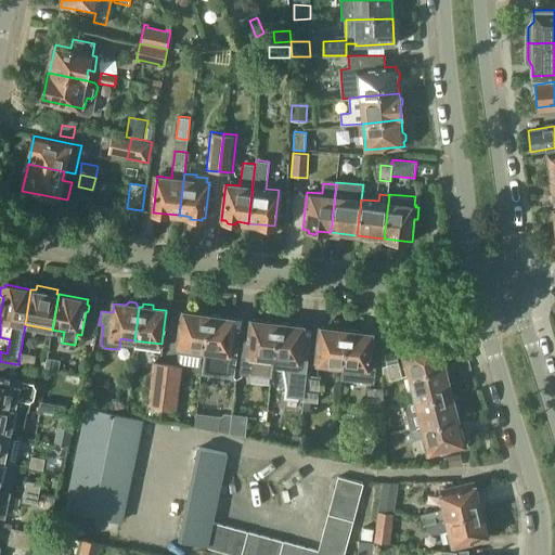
[(177,352),(202,356),(204,356),(208,315),(206,315),(203,311),(198,310),(194,313),(182,312),(177,352)]
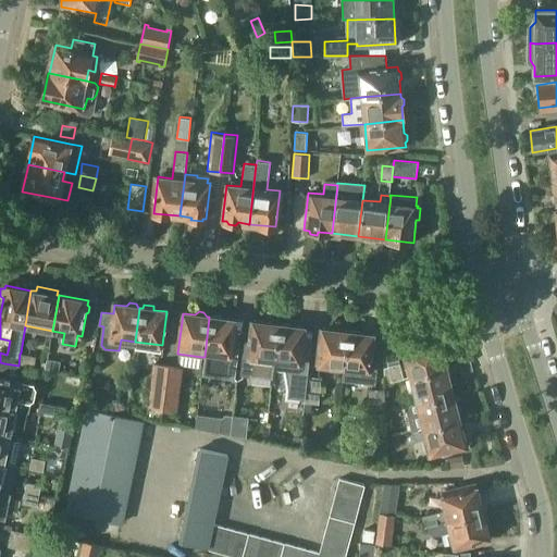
[(211,317),(209,317),(205,357),(202,357),(200,373),(232,376),(236,342),(231,342),(234,320),(222,319),(220,314),(214,313),(211,317)]
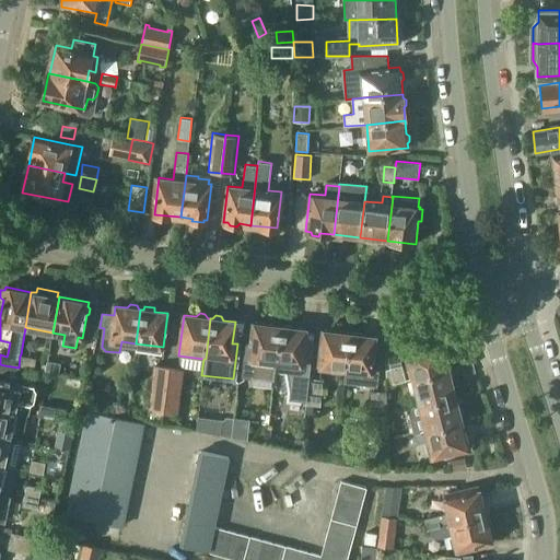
[(275,370),(276,361),(279,327),(278,327),(275,323),(268,323),(265,326),(254,325),(252,343),(246,342),(242,377),(273,381),(275,370)]
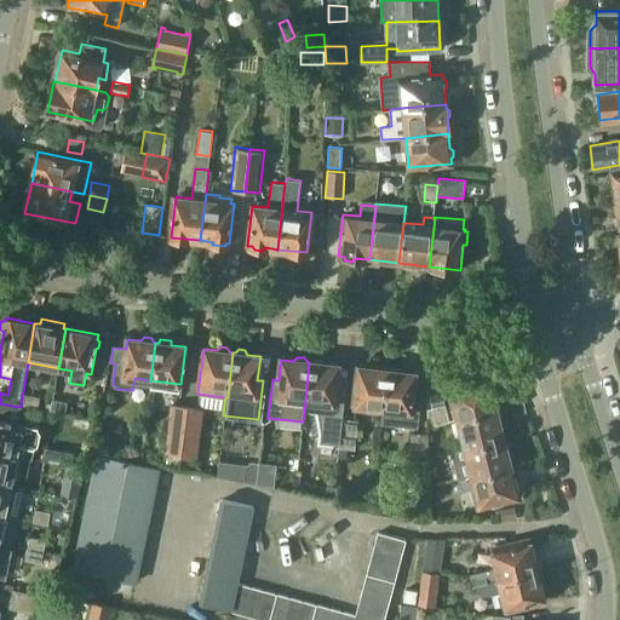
[(310,362),(309,362),(305,400),(304,409),(317,412),(321,432),(320,442),(339,443),(346,377),(338,375),(339,366),(326,363),(323,360),(316,359),(310,362)]
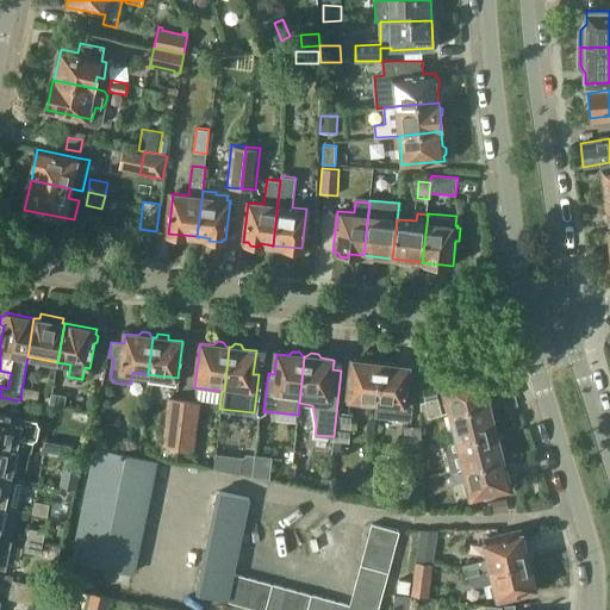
[(431,372),(428,356),(418,359),(419,374),(431,372)]
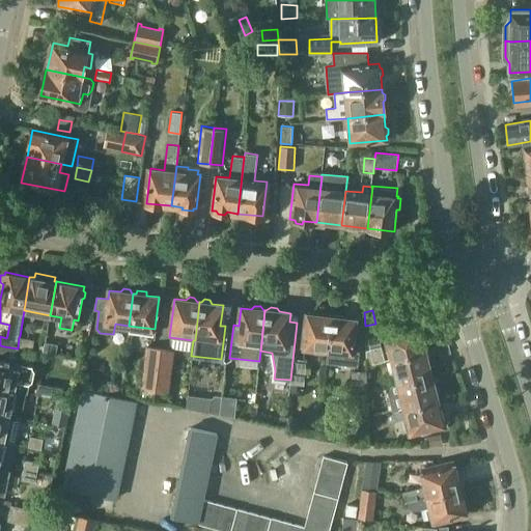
[(332,317),(328,348),(353,352),(356,319),(344,318),(343,315),(336,314),(333,317),(332,317)]
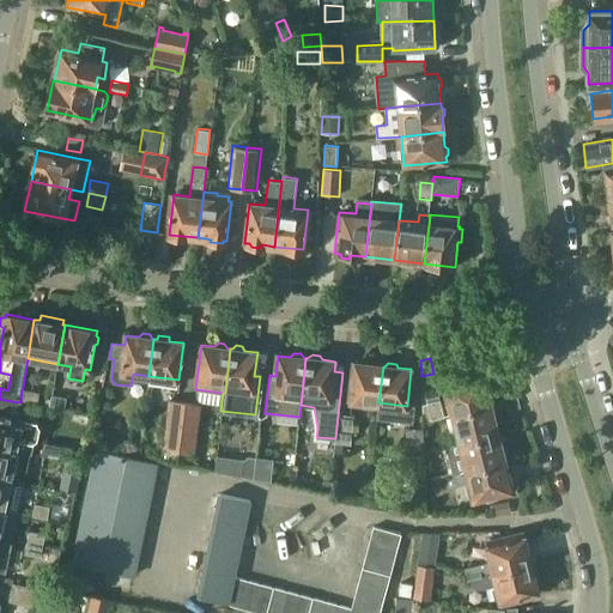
[(350,400),(378,402),(383,366),(354,364),(350,400)]
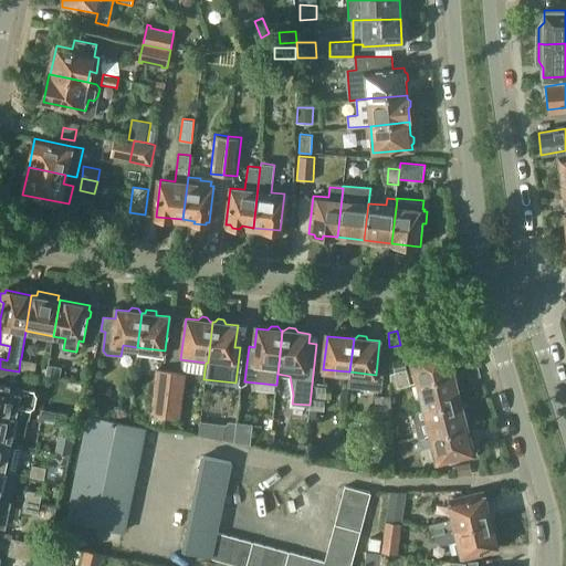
[(408,354),(413,374),(407,375),(405,365),(394,368),(395,373),(390,374),(390,383),(390,390),(416,384),(416,381),(452,373),(447,350),(437,346),(408,354)]
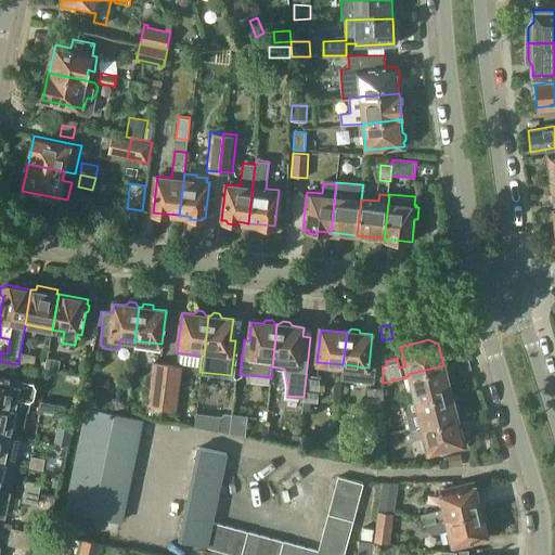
[(61,360),(47,357),(44,369),(59,371),(61,360)]
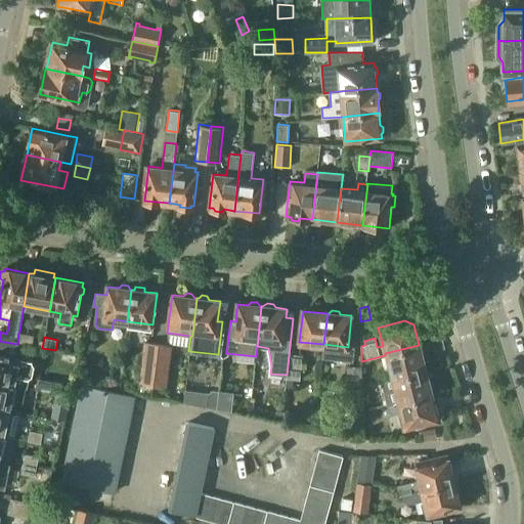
[(0,382),(26,387),(26,388),(28,388),(30,379),(33,376),(35,366),(33,362),(33,360),(19,357),(22,345),(17,344),(4,342),(2,354),(0,353),(0,382)]
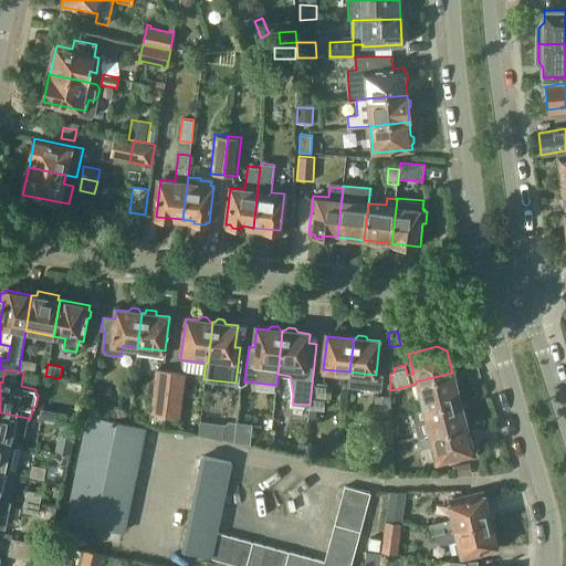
[(171,370),(170,370),(156,369),(150,415),(166,417),(171,370)]
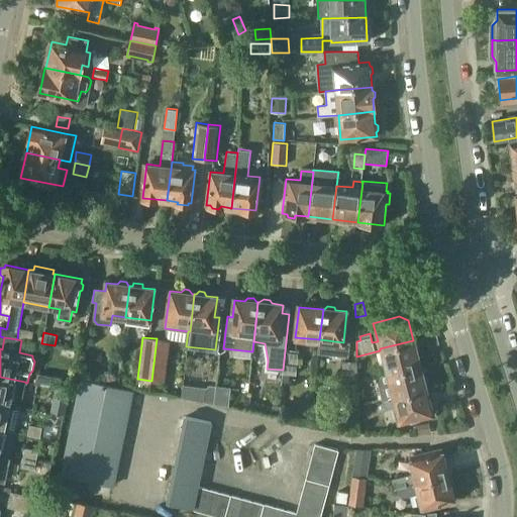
[(157,338),(151,381),(164,383),(169,340),(157,338)]
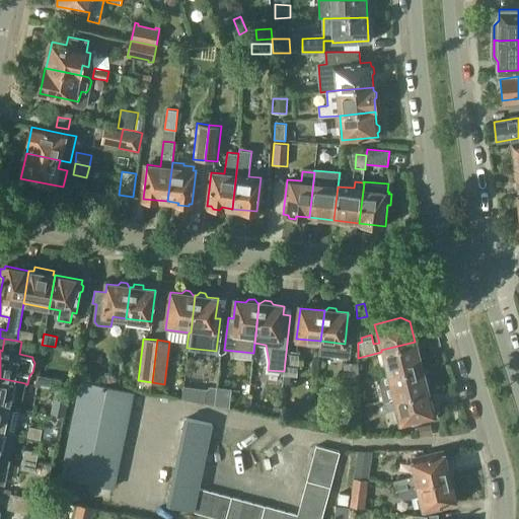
[(381,352),(387,374),(422,366),(415,342),(381,350),(381,352)]
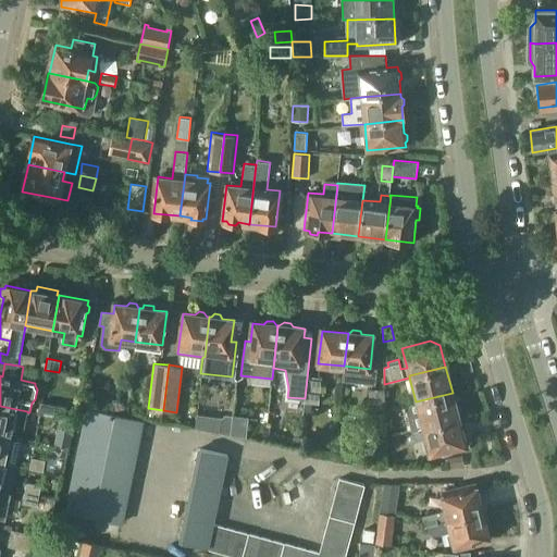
[(322,378),(309,376),(306,403),(311,404),(319,404),(322,378)]
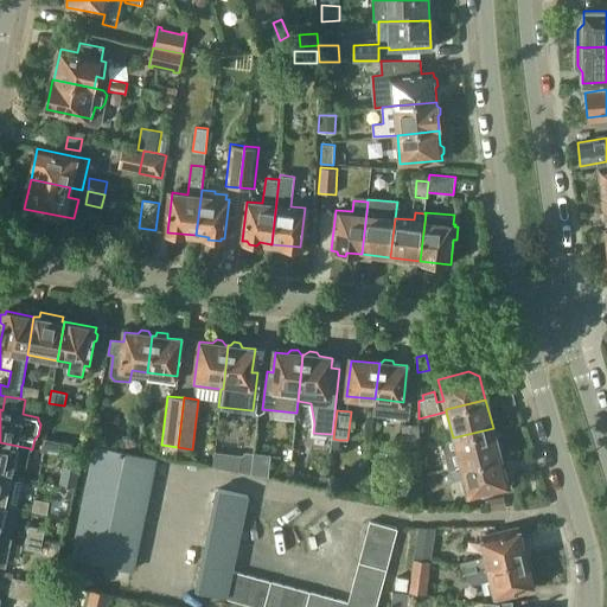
[(419,448),(419,447),(419,442),(419,434),(419,430),(419,419),(419,410),(402,411),(403,448),(419,448)]
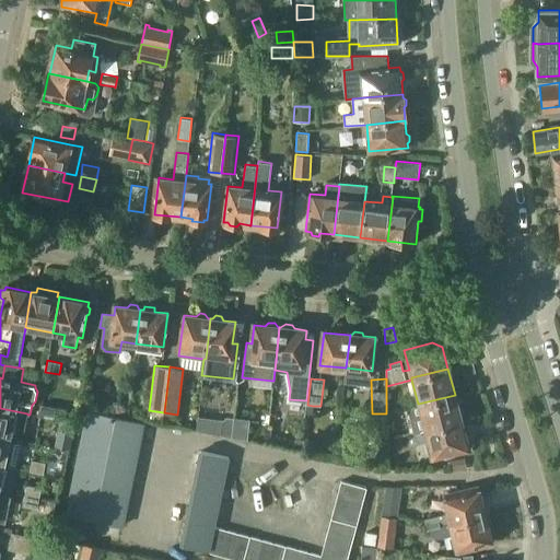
[(413,433),(424,430),(462,421),(455,395),(418,404),(397,409),(397,410),(407,408),(413,433)]
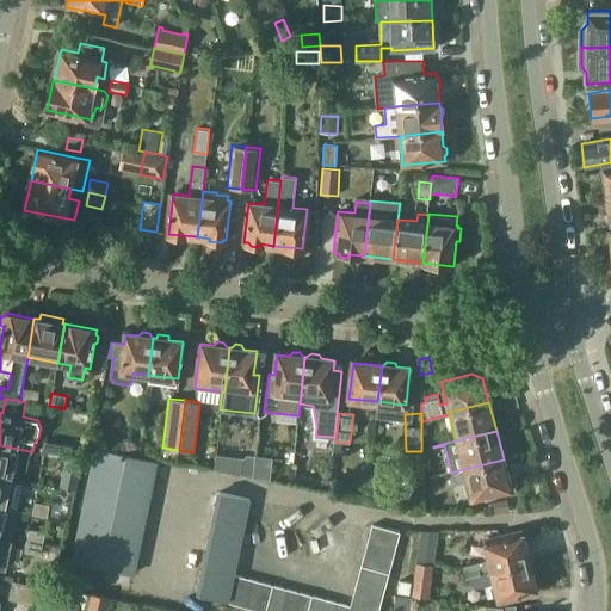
[(47,442),(44,455),(59,457),(61,445),(47,442)]
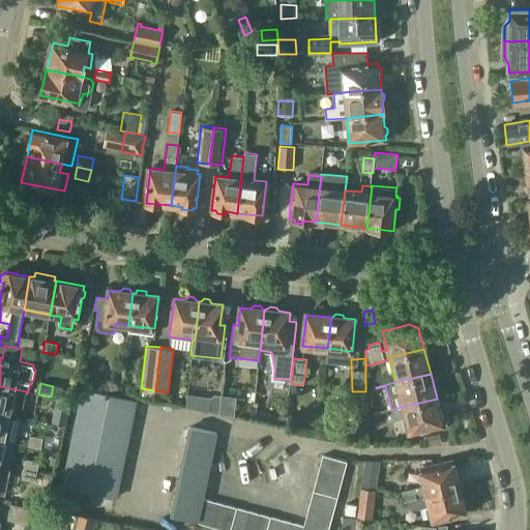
[(21,417),(26,392),(26,391),(0,386),(0,412),(9,415),(21,417)]
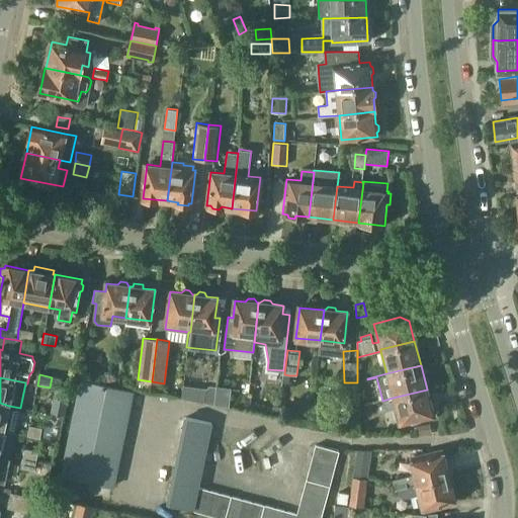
[(138,379),(136,390),(150,393),(152,381),(138,379)]
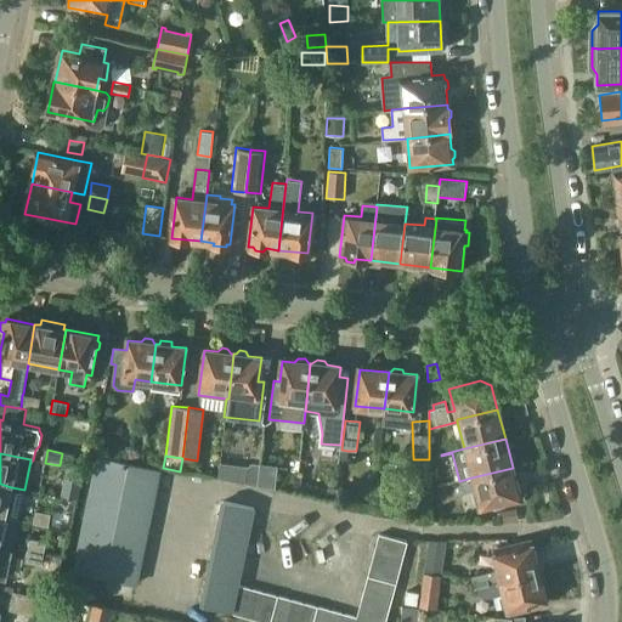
[(75,571),(135,584),(158,469),(99,458),(75,571)]
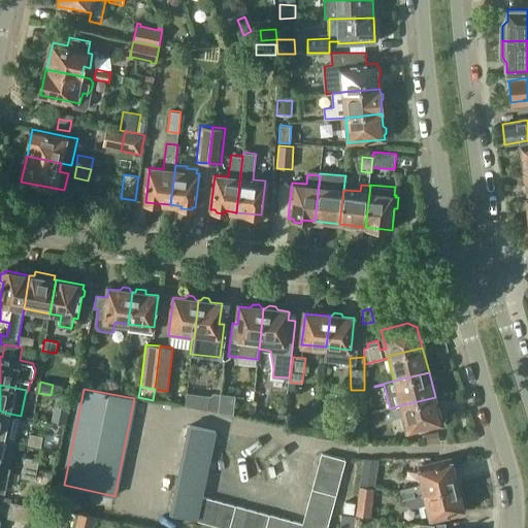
[(208,410),(219,413),(221,399),(221,394),(215,393),(210,396),(208,410)]
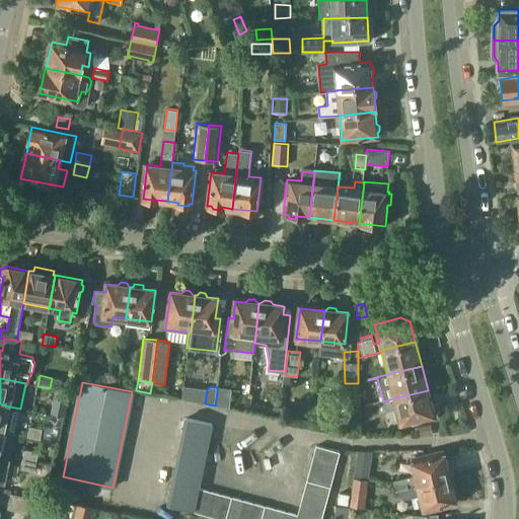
[(67,405),(69,392),(56,389),(53,402),(67,405)]
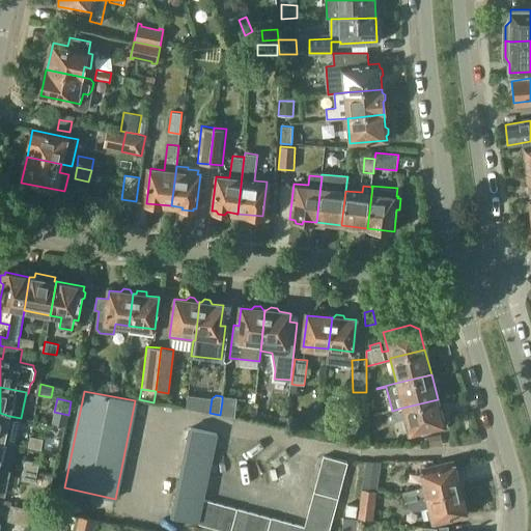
[(441,410),(438,399),(402,408),(392,411),(387,413),(389,421),(406,417),(410,432),(444,423),(443,420),(445,418),(444,411),(441,410)]
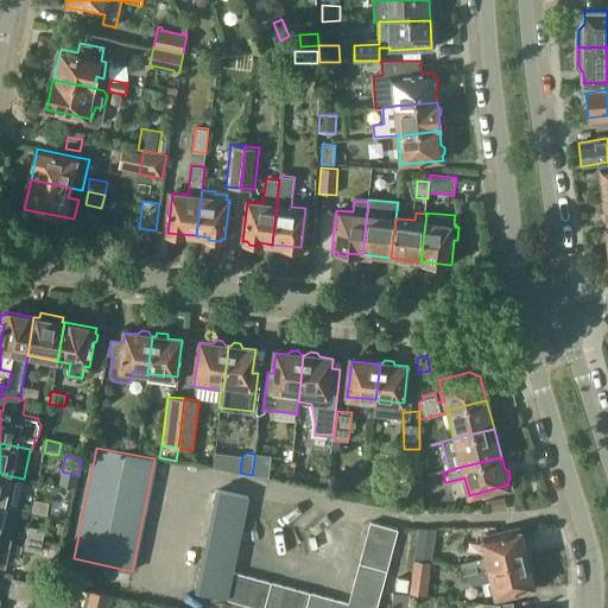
[(254,460),(252,475),(267,476),(270,461),(254,460)]
